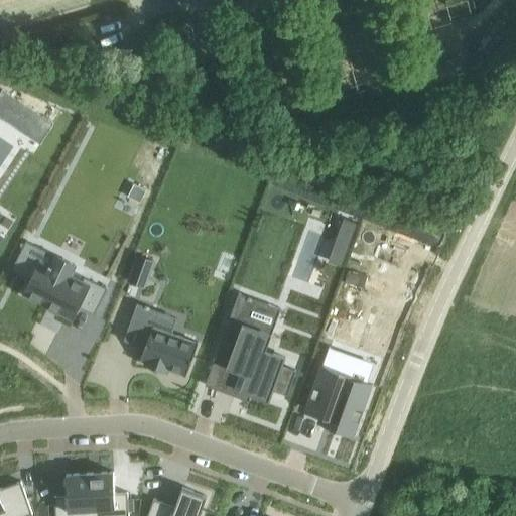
[(0,94),(0,114),(24,130),(36,112),(3,90),(0,94)]
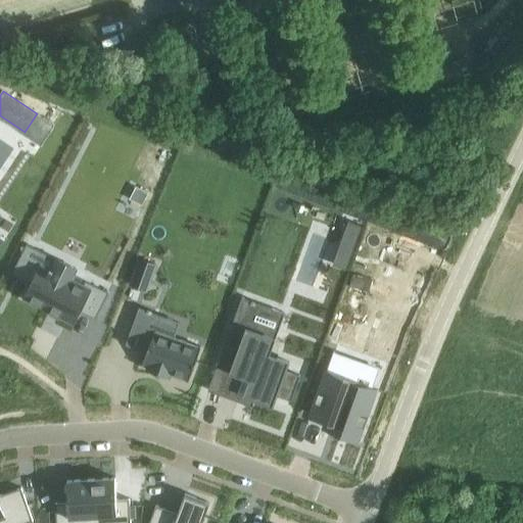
[(136,186),(130,197),(142,203),(148,192),(136,186)]
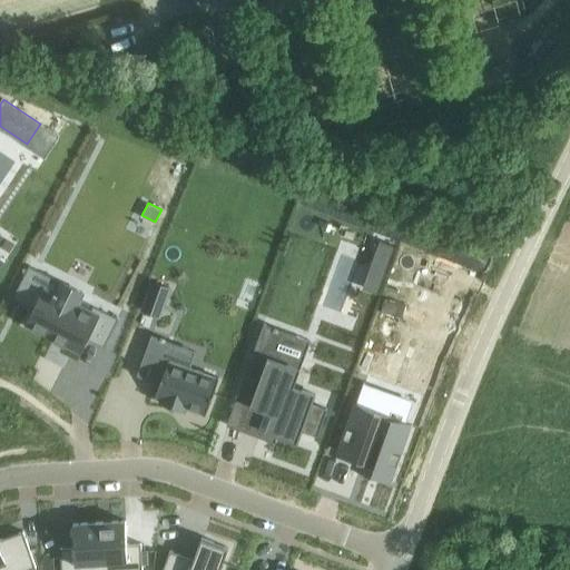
[(377,241),(371,259),(382,264),(389,245),(377,241)]
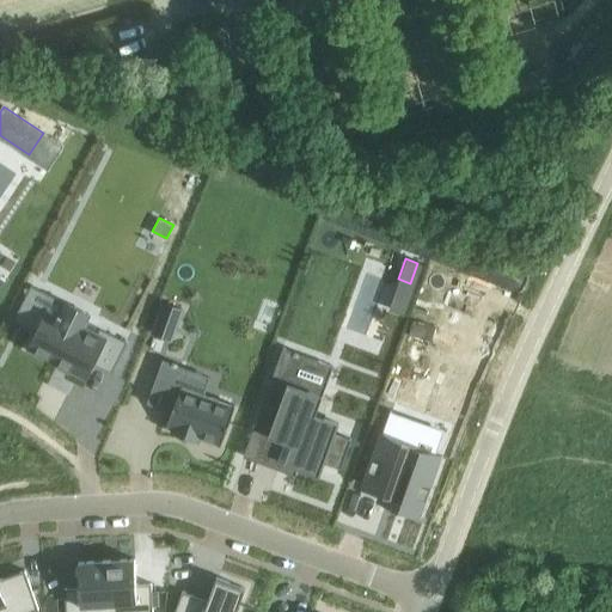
[(436,323),(500,346),(516,301),(452,279),(436,323)]
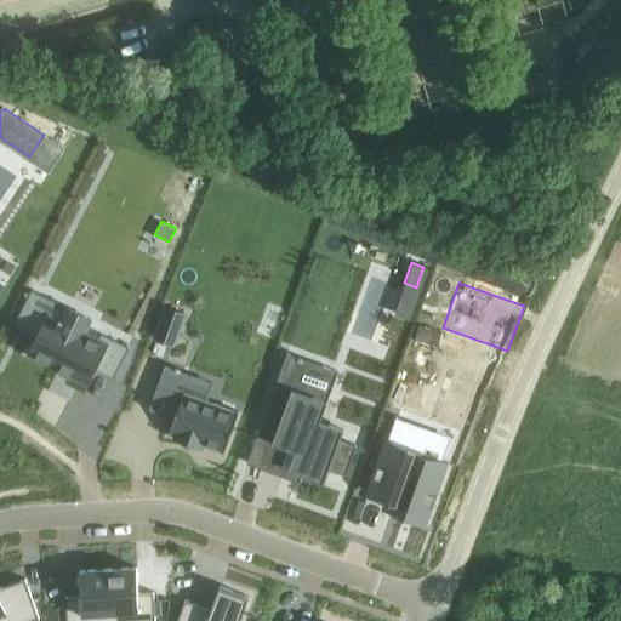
[(36,325),(27,337),(79,377),(89,364),(113,382),(134,354),(109,336),(107,340),(92,329),(101,318),(81,303),(70,318),(44,298),(28,319),(36,325)]
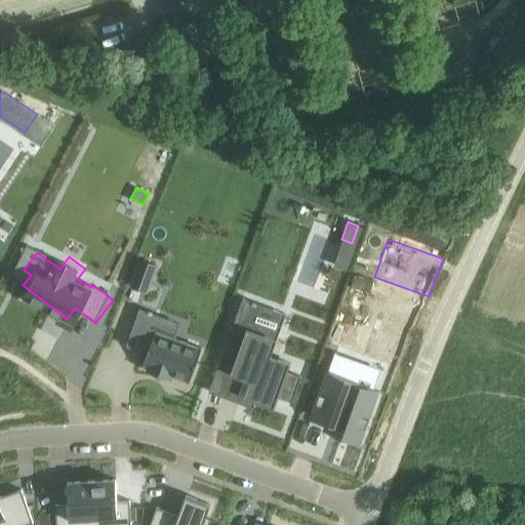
[(127,295),(143,300),(152,275),(135,270),(127,295)]
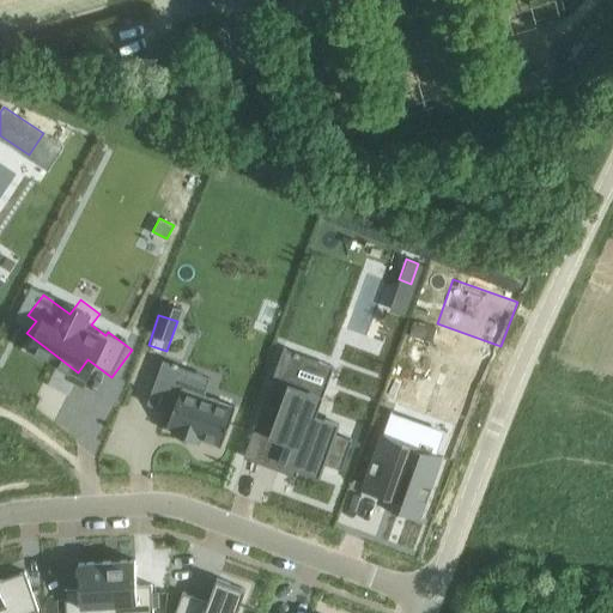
[(426,363),(436,325),(413,319),(404,357),(426,363)]
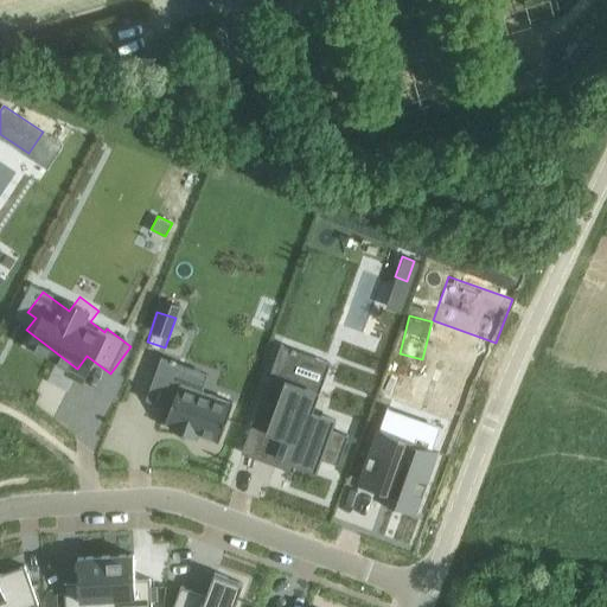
[(292,432),(287,446),(321,458),(325,447),(342,453),(352,423),(336,417),(339,408),(315,400),(326,371),(278,353),(255,417),(292,432)]
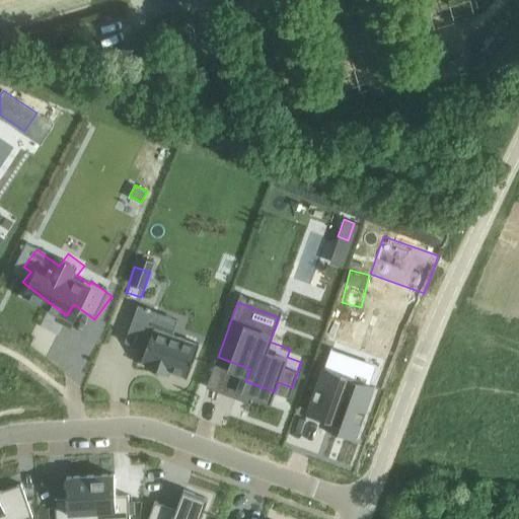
[(157,374),(186,385),(202,340),(135,314),(123,349),(144,357),(140,368),(144,370),(143,373),(155,378),(157,374)]
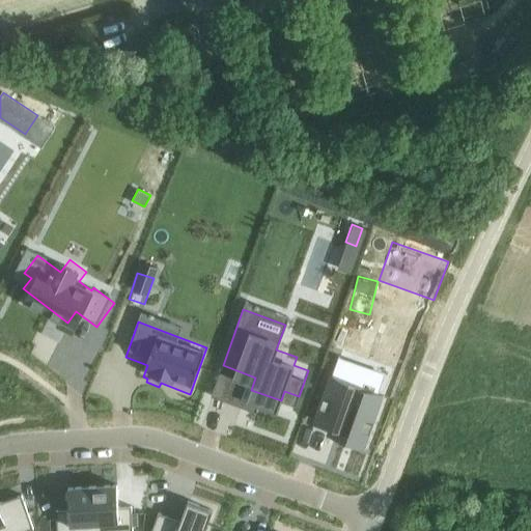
[(339,422),(362,430),(381,380),(357,371),(363,353),(336,343),(314,404),(342,415),(339,422)]
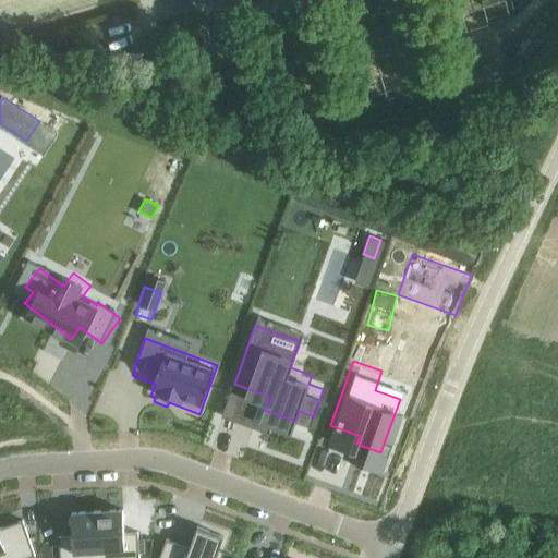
[(122,511),(97,512),(99,553),(124,552),(124,557),(138,557),(137,534),(124,535),(122,511)]
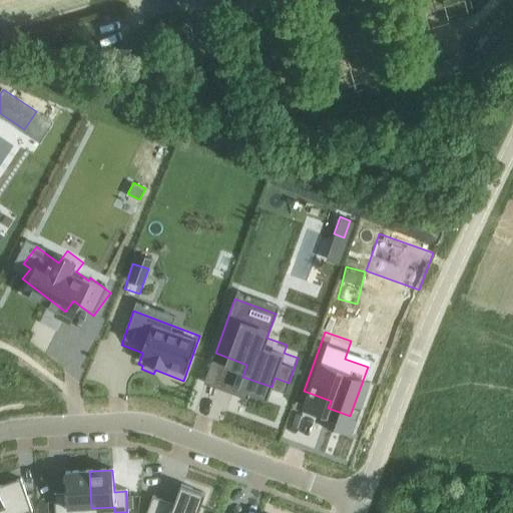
[(67,512),(67,509),(91,508),(89,471),(65,473),(66,495),(54,496),(54,512),(67,512)]
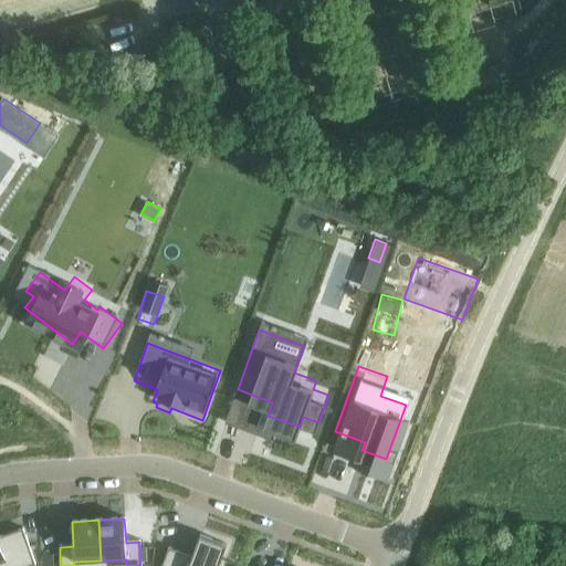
[(0,565),(8,565),(7,562),(31,553),(23,528),(0,536),(0,565)]
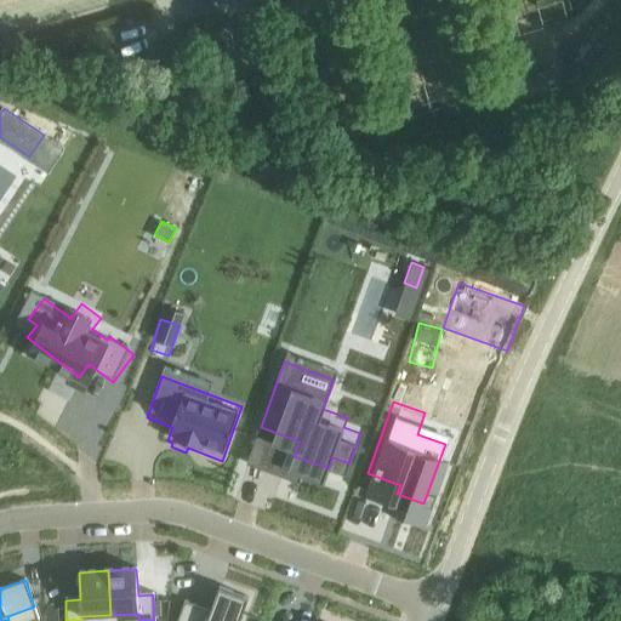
[(184,602),(176,620),(239,620),(248,598),(218,587),(210,610),(184,602)]
